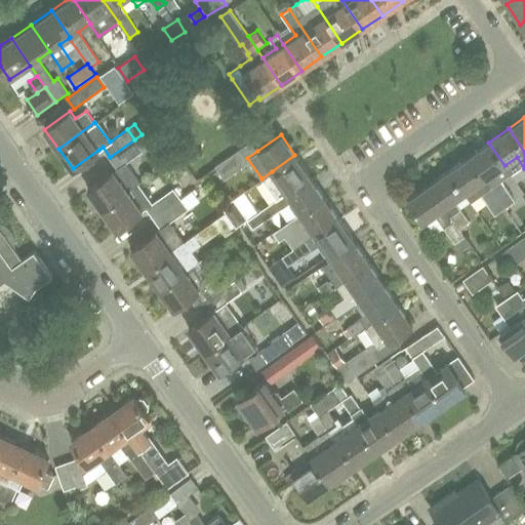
[(102,208),(137,183),(137,184),(139,182),(126,162),(142,151),(134,139),(110,157),(117,167),(112,170),(87,189),(102,208)]
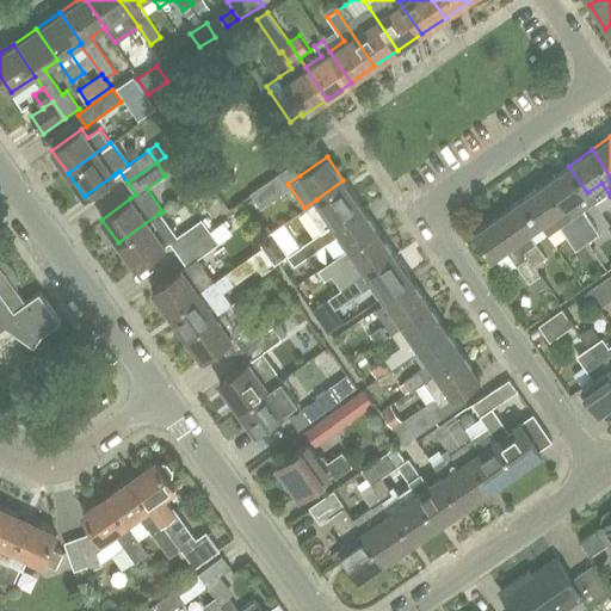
[(599,234),(584,211),(594,204),(587,192),(568,166),(544,183),(587,242),(599,234)]
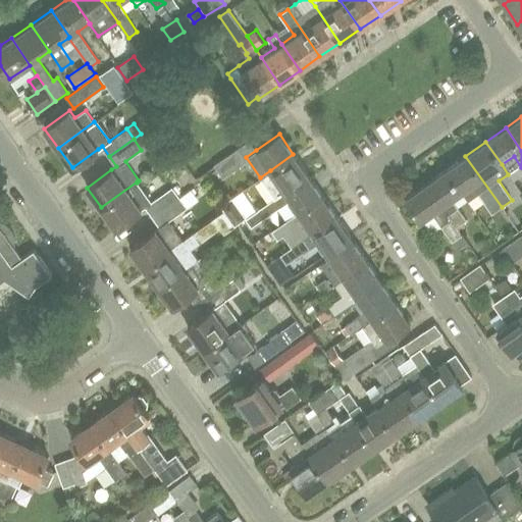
[(243,163),(233,150),(214,164),(223,177),(243,163)]
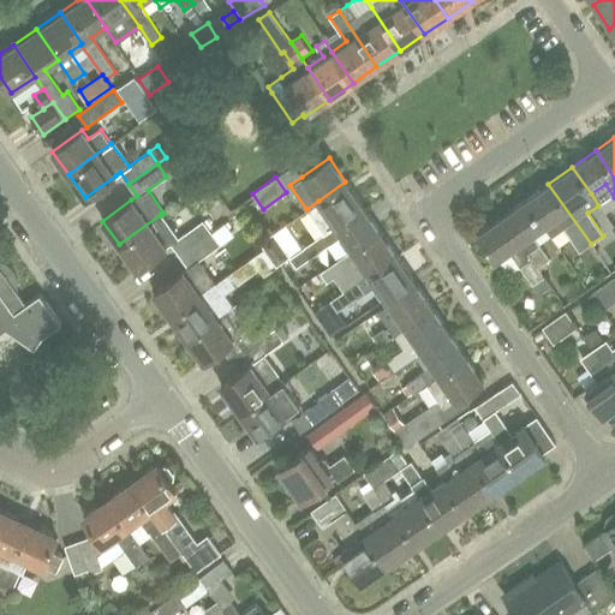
[(322,233),(362,206),(345,181),(318,201),(306,209),(322,233)]
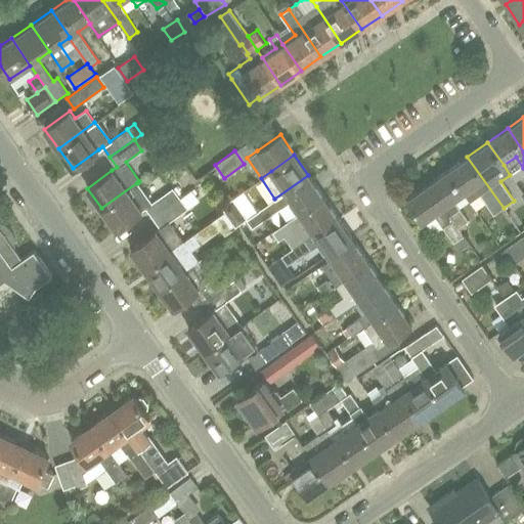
[(504,208),(467,157),(447,170),(463,193),(465,192),(471,202),(481,194),(494,214),(504,208)]
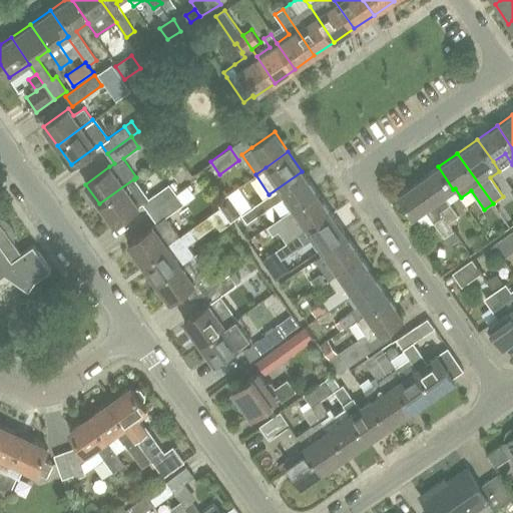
[(444,195),(453,189),(438,166),(418,180),(448,223),(449,222),(459,215),(444,195)]
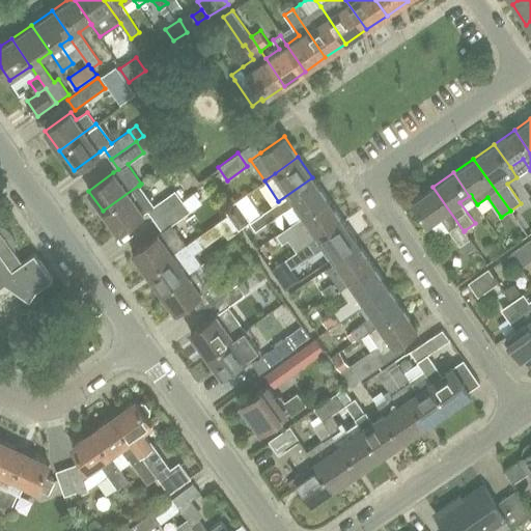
[(268,221),(295,203),(303,215),(327,198),(312,177),(278,201),(255,217),(258,222),(268,221)]
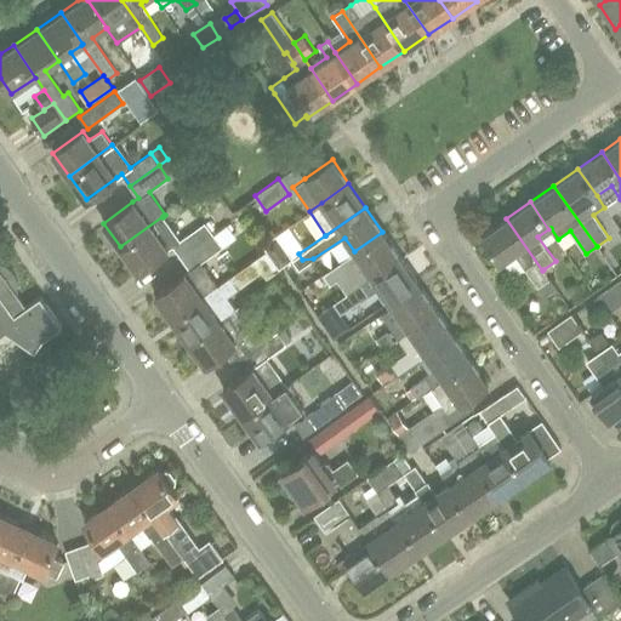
[(171,246),(180,257),(212,234),(204,222),(180,240),(163,217),(163,216),(120,246),(138,271),(171,246)]
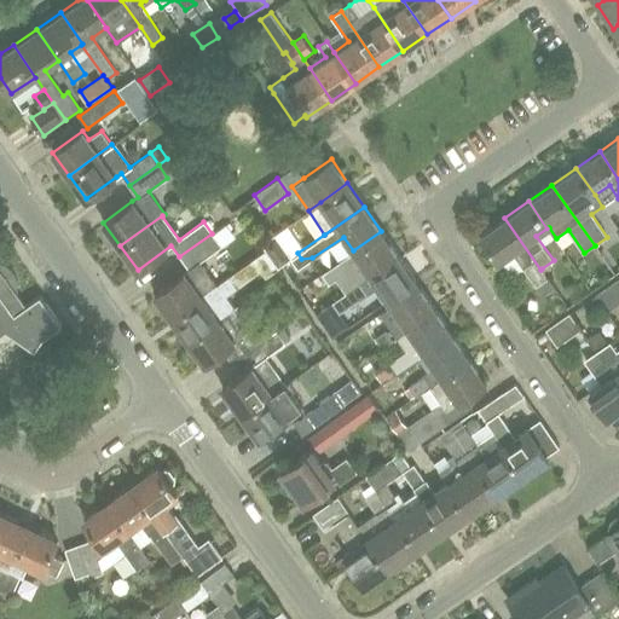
[(541,270),(504,218),(480,235),(498,261),(513,252),(537,285),(536,287),(542,295),(554,288),(542,268),(541,270)]
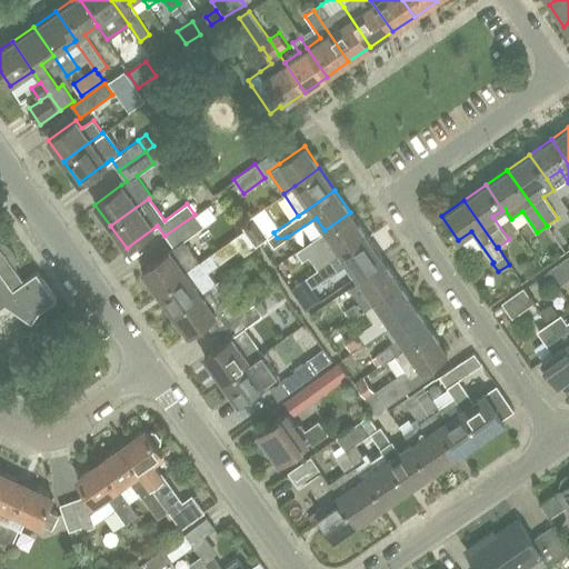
[(318,268),(366,235),(350,212),(325,230),(325,231),(297,250),(303,260),(309,256),(318,268)]
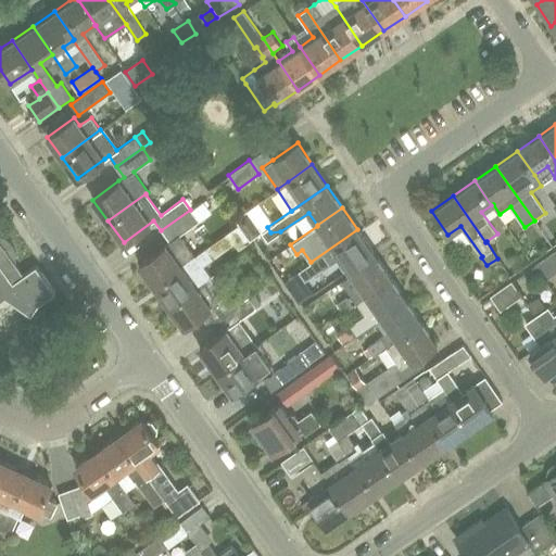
[(153,285),(194,255),(180,235),(199,220),(190,210),(161,230),(169,241),(165,244),(138,264),(153,285)]
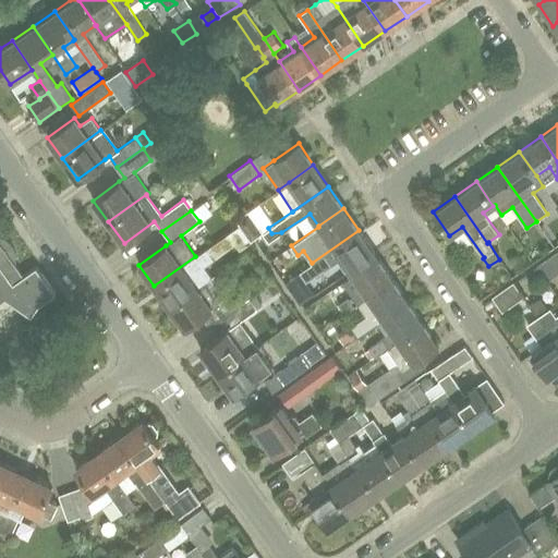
[(258,226),(249,211),(237,220),(239,225),(246,234),(258,226)]
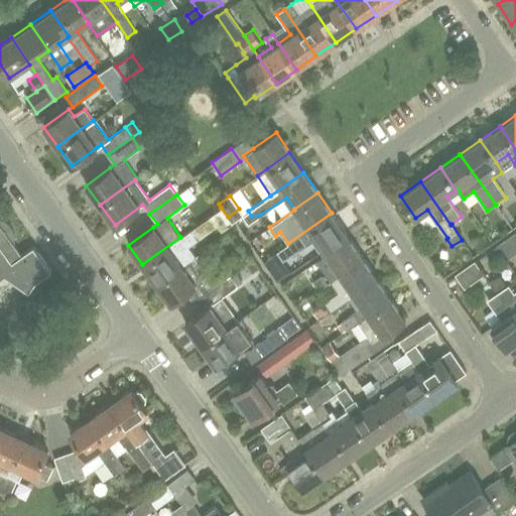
[(232,223),(228,217),(221,208),(211,215),(222,230),(232,223)]
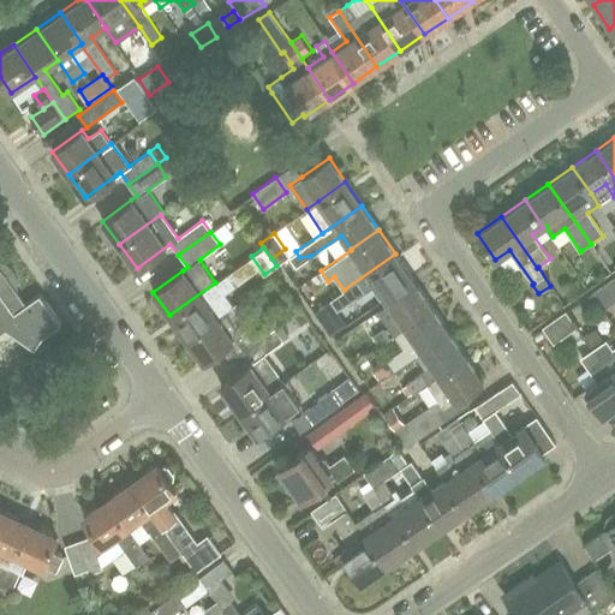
[(384,298),(412,279),(395,254),(344,290),(344,291),(330,299),(339,310),(357,297),(358,298),(372,288),(380,298),(383,296),(384,298)]
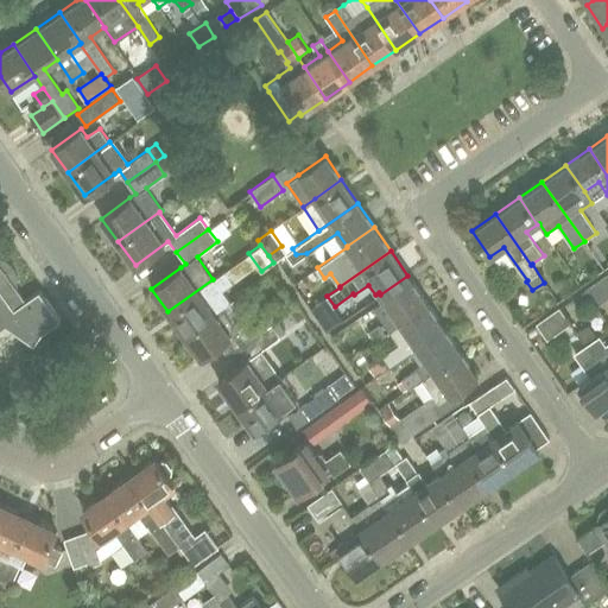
[(0,328),(0,329),(6,324),(35,343),(42,333),(61,318),(39,290),(25,301),(17,289),(17,286),(18,283),(18,279),(17,273),(16,270),(13,267),(12,265),(10,263),(7,260),(5,259),(1,257),(0,257),(0,328)]
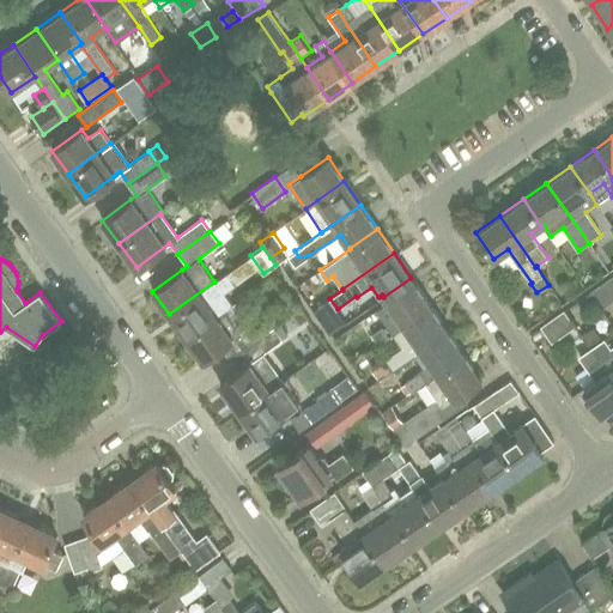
[(186,337),(224,310),(216,299),(235,285),(226,273),(214,281),(169,314),(186,337)]
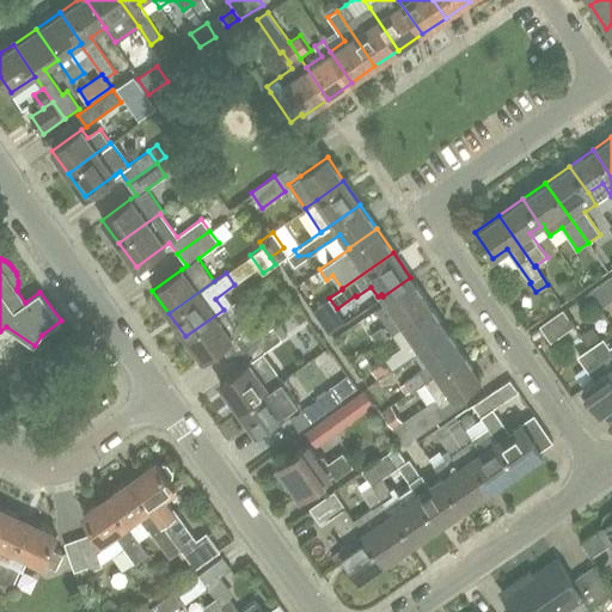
[(611,279),(597,291),(609,307),(611,305),(611,279)]
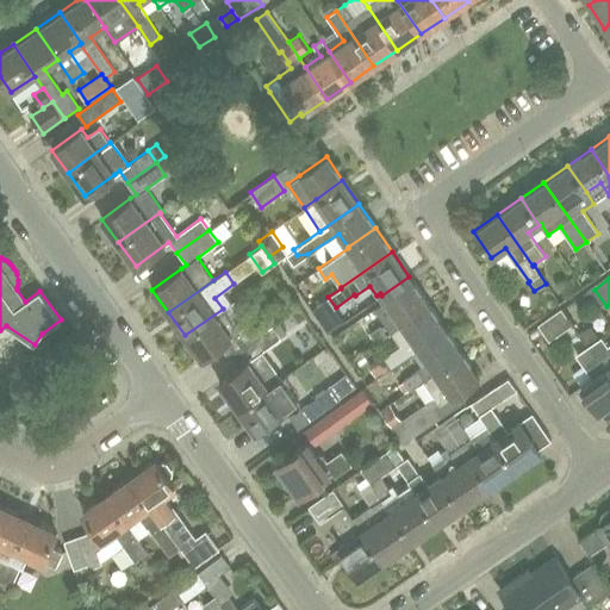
[(400,324),(429,305),(411,281),(384,300),(394,315),(400,324)]
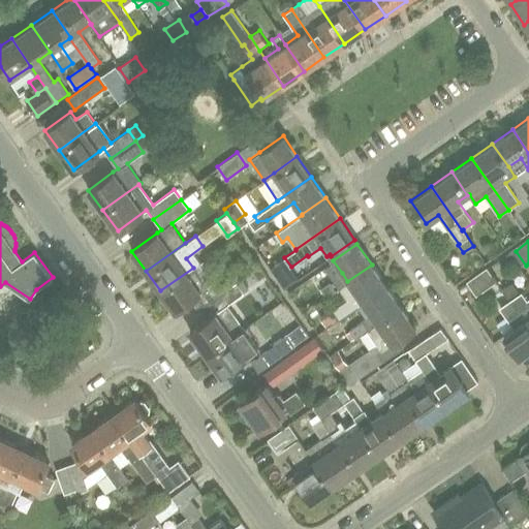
[(514,261),(507,253),(499,258),(505,268),(514,261)]
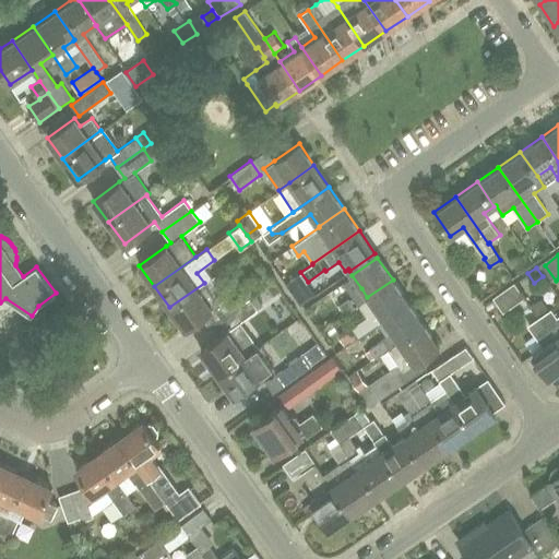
[(300,272),(286,282),(300,305),(316,294),(308,282),(300,272)]
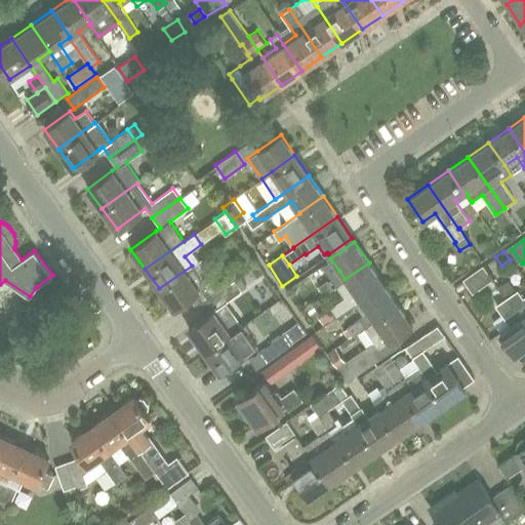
[(384,284),(369,263),(345,279),(338,284),(337,285),(346,296),(332,306),(338,316),(360,300),(359,300),(384,284)]
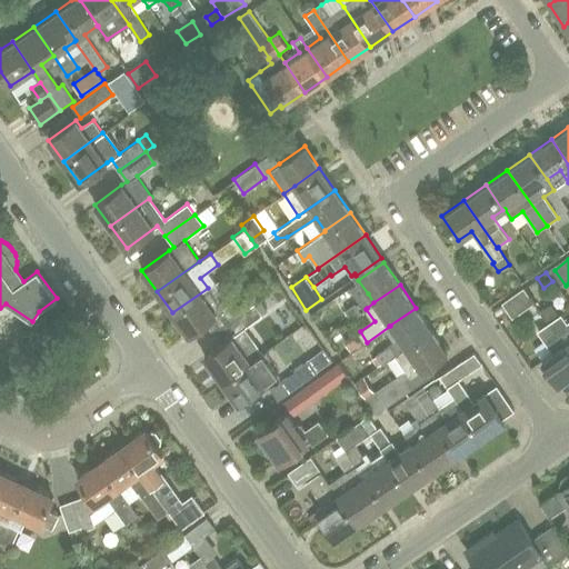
[(188,335),(216,315),(223,309),(208,288),(172,312),(188,335)]
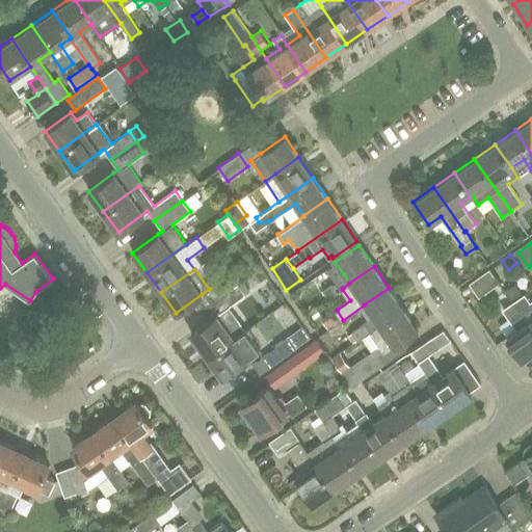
[(499,284),(489,270),(470,284),(479,297),(499,284)]
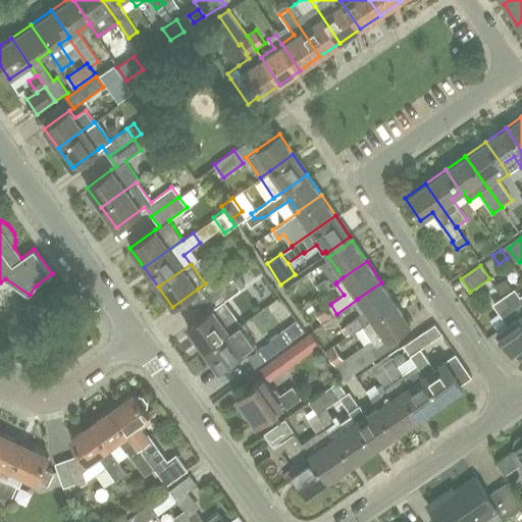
[(245,275),(255,288),(263,281),(254,268),(245,275)]
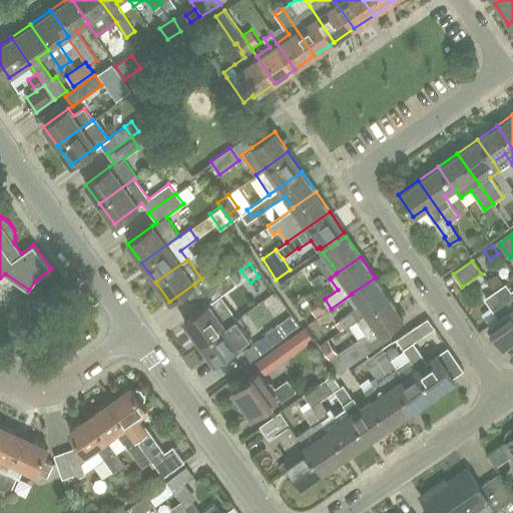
[(200,344),(224,326),(217,316),(228,307),(220,296),(235,284),(228,274),(205,291),(212,301),(183,322),(200,344)]
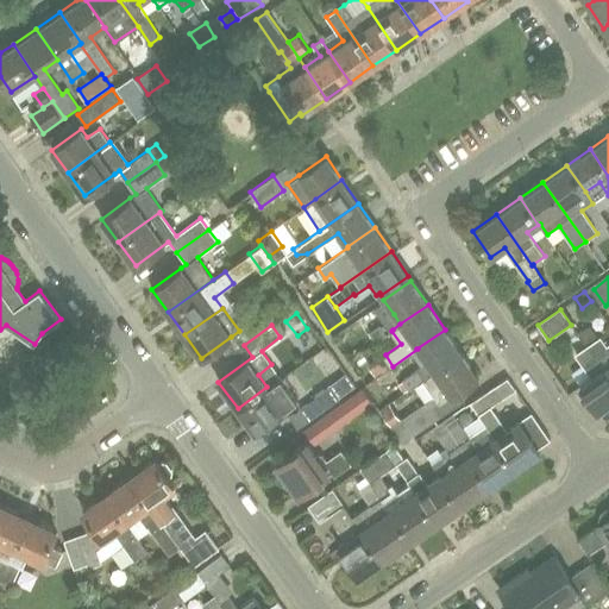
[(381,325),(370,332),(376,341),(387,333),(381,325)]
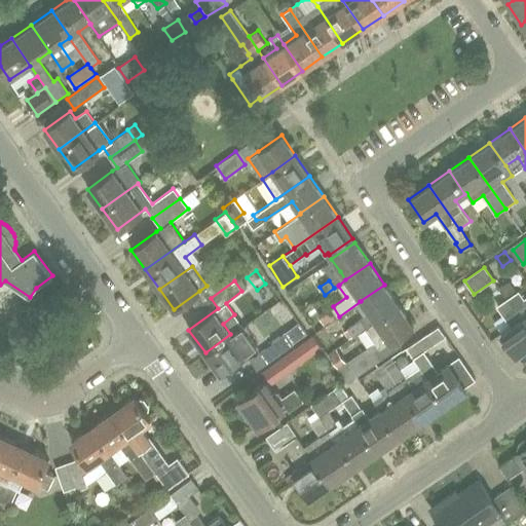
[(399,305),(384,285),(360,301),(361,301),(368,312),(347,327),(353,336),(364,329),(365,329),(399,305)]
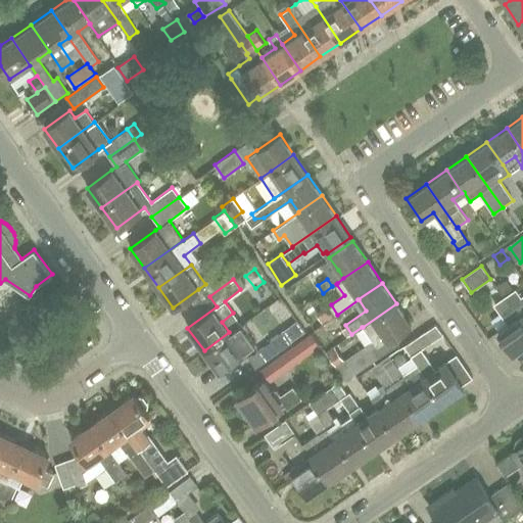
[(522,324),(522,295),(521,297),(515,289),(504,296),(522,324)]
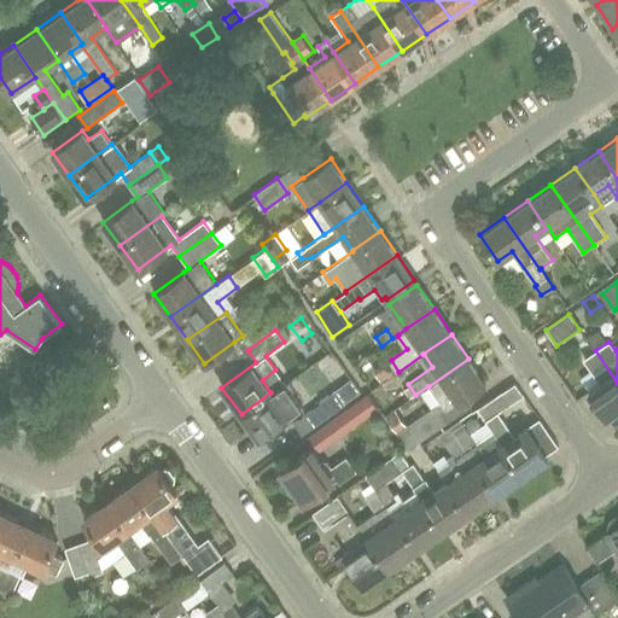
[(606,418),(617,409),(617,383),(595,350),(586,357),(602,382),(588,391),(606,418)]
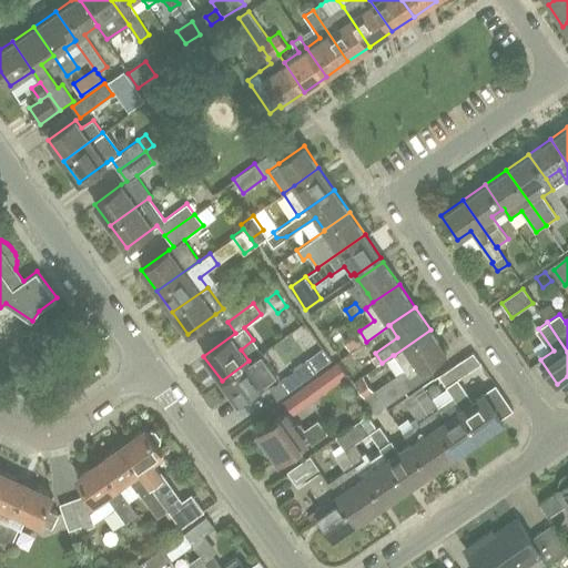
[(419,369),(445,352),(430,330),(394,355),(408,376),(418,368),(419,369)]
